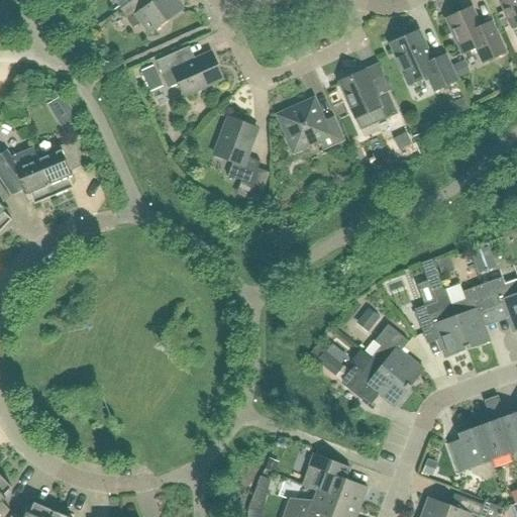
[(133,0),(120,10),(132,27),(141,21),(150,34),(182,11),(180,9),(182,7),(176,0),(174,1),(173,0),(154,0),(149,4),(146,0),(133,0)]
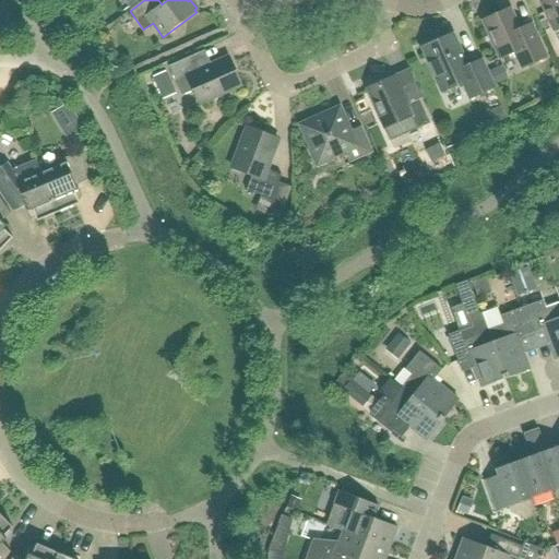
[(558,0),(539,0),(555,32),(558,30),(558,0)]
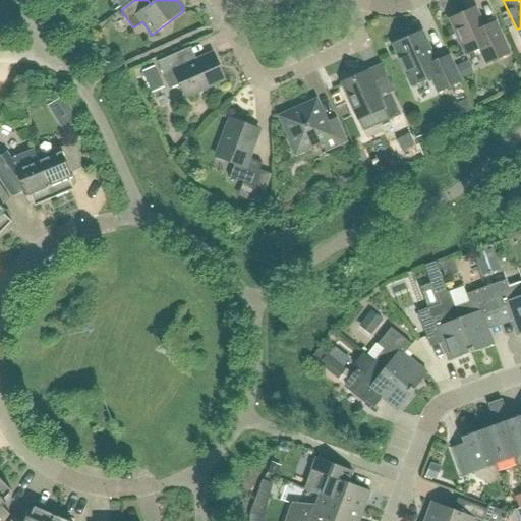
[(485,64),(510,54),(498,26),(486,32),(475,8),(449,20),(465,55),(479,49),(485,64)]
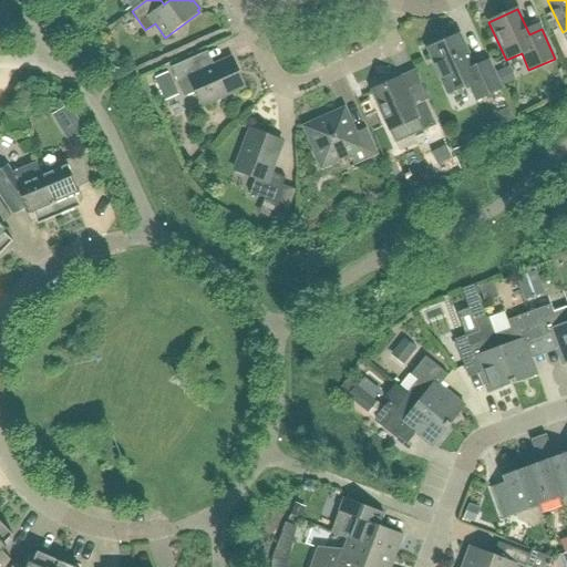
[(501,90),(488,61),(473,68),(459,35),(429,49),(449,93),(468,84),(476,101),(501,90)]
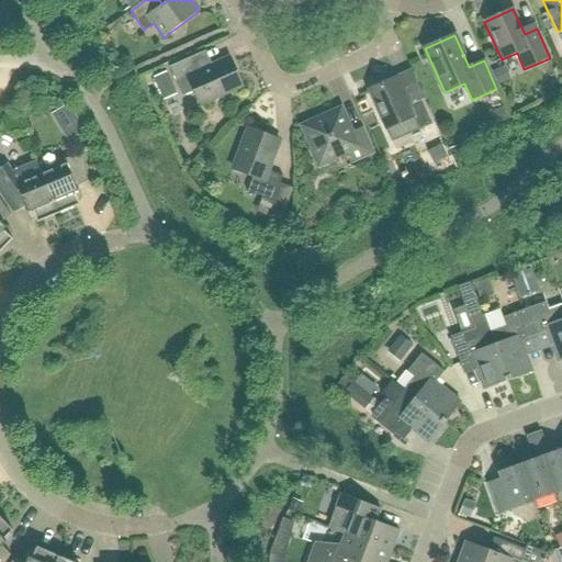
[(194,92),(201,107),(243,87),(229,57),(204,68),(198,55),(169,67),(182,97),(194,92)]
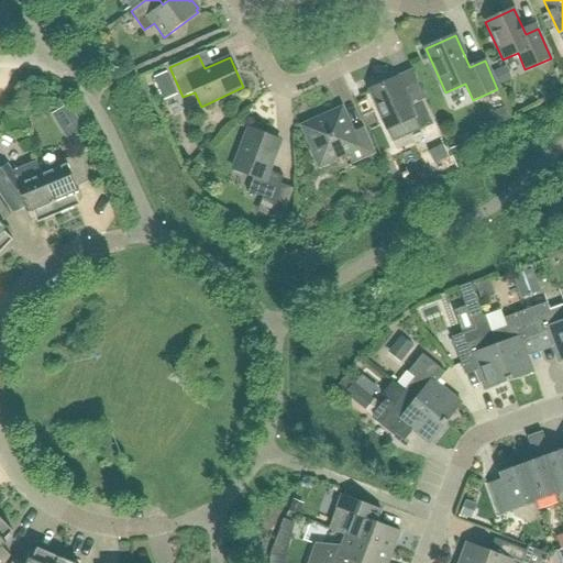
[(368,90),(379,114),(367,119),(375,135),(404,122),(410,135),(433,125),(422,101),(410,107),(397,77),(368,90)]
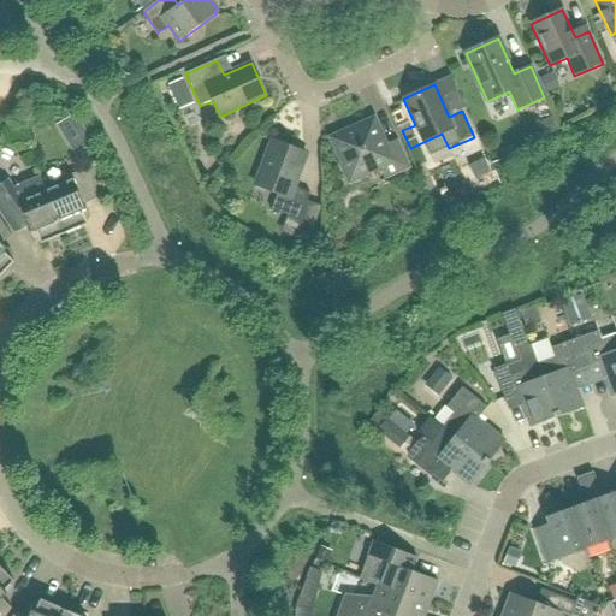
[(388,178),(409,169),(397,141),(383,147),(372,123),(335,140),(345,164),(341,166),(349,184),(367,176),(365,171),(381,164),(388,178)]
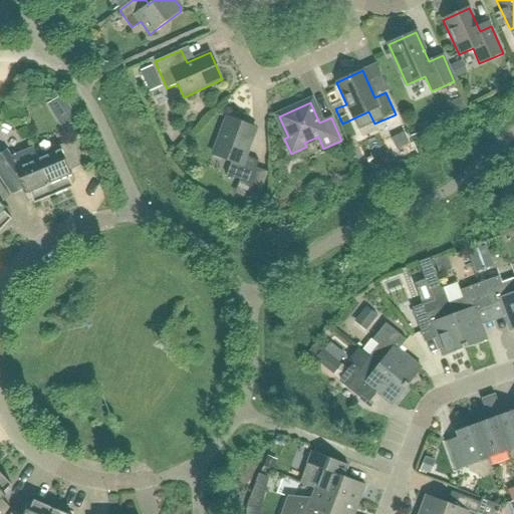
[(226,176),(250,185),(259,161),(245,156),(256,129),(227,117),(213,155),(231,162),(226,176)]
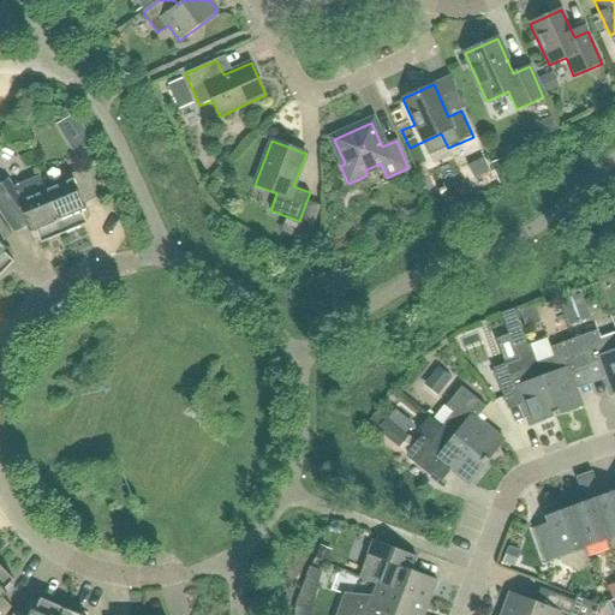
[(46,192),(64,234),(88,225),(85,219),(89,218),(83,204),(96,198),(90,171),(72,174),(73,180),(46,192)]
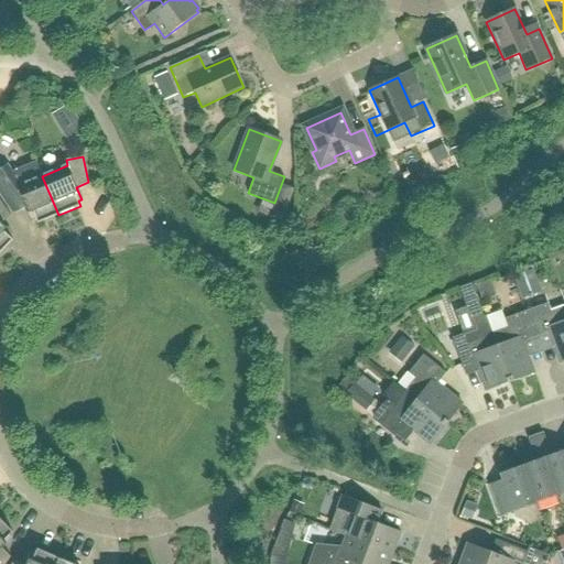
[(0,169),(0,192),(14,213),(26,208),(31,220),(35,219),(36,224),(58,215),(42,176),(36,161),(12,172),(7,164),(0,169)]
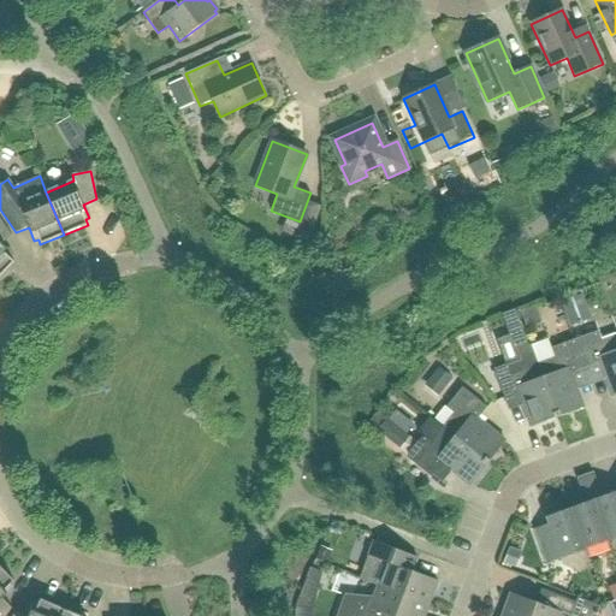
[(0,277),(15,262),(10,259),(13,255),(3,246),(12,236),(0,218),(0,277)]
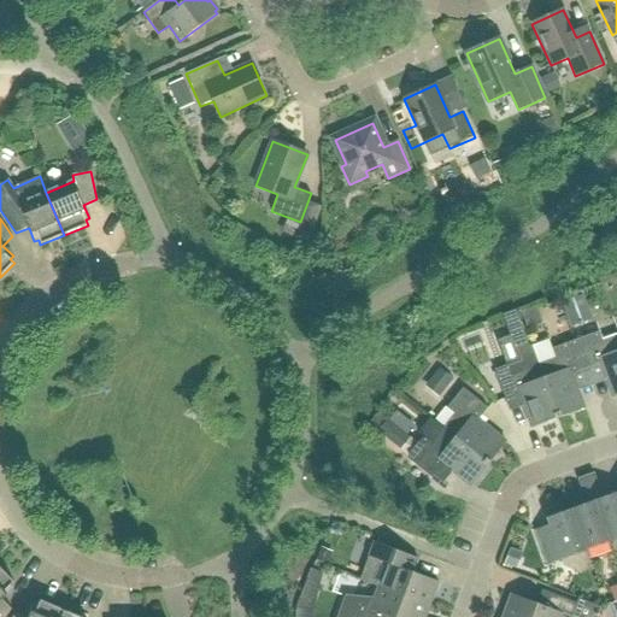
[(298,227),(294,238),(309,244),(312,231),(298,227)]
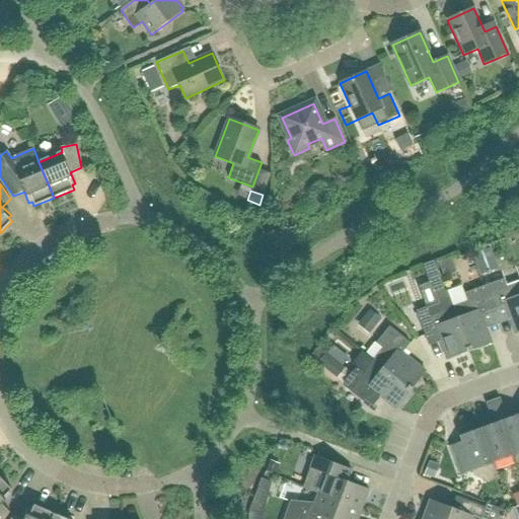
[(504,279),(484,286),(493,311),(505,307),(514,335),(518,332),(518,282),(507,287),(504,279)]
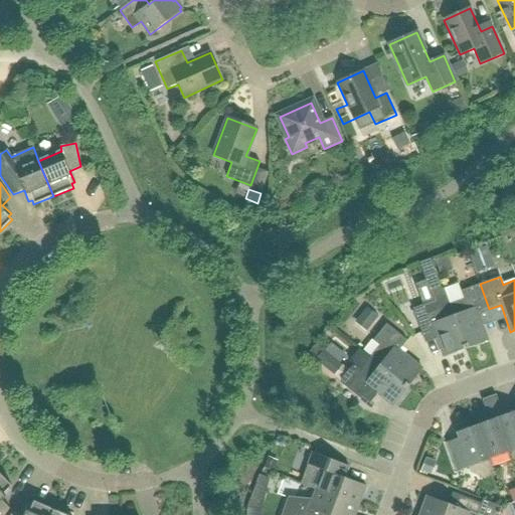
[(478,313),(489,309),(480,284),(461,292),(463,299),(450,304),(466,349),(468,348),(488,340),(478,313)]
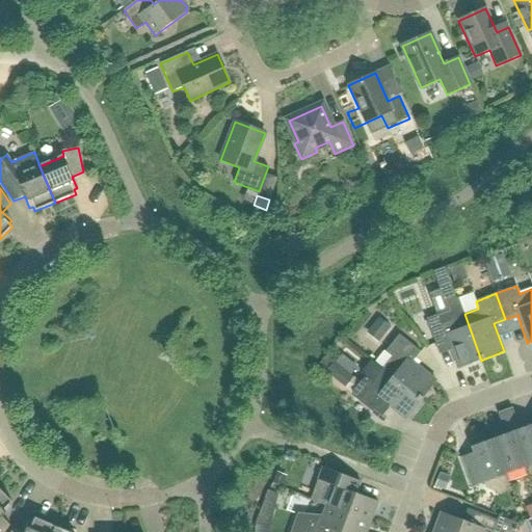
[(481,361),(464,314),(450,320),(447,312),(426,319),(435,345),(447,341),(457,369),(478,361),(479,362),(481,361)]
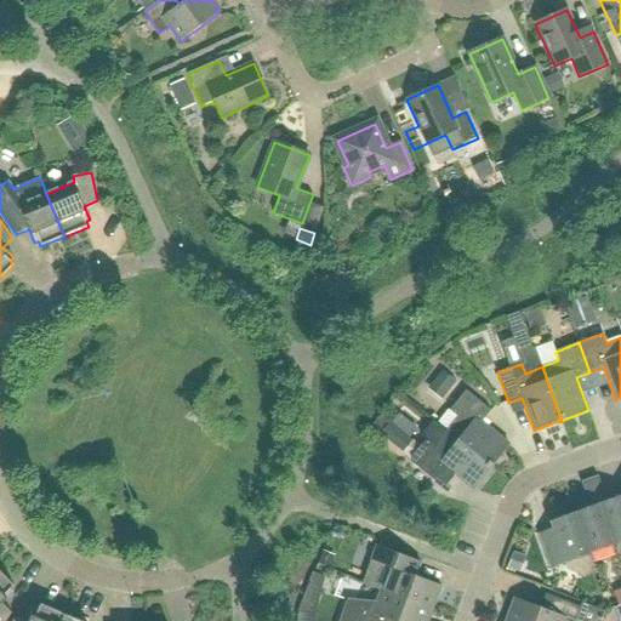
[(446,431),(491,467),(494,465),(493,465),(508,444),(482,422),(490,411),(466,391),(450,411),(457,417),(446,431)]
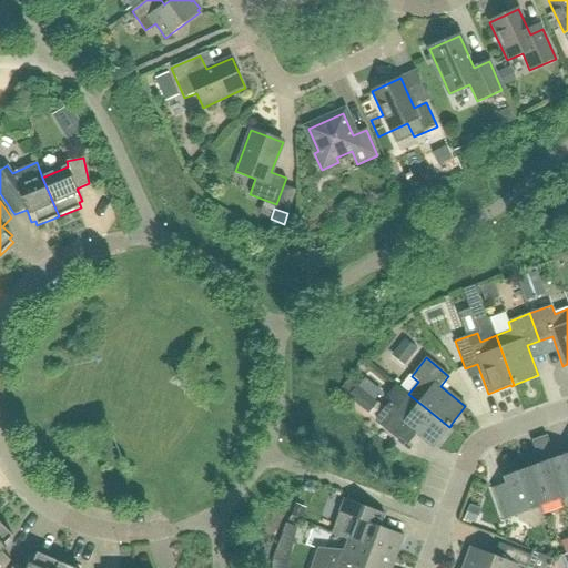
[(348,377),(346,381),(338,389),(399,438),(407,427),(433,447),(447,429),(448,429),(449,427),(408,394),(396,385),(382,404),(348,377)]
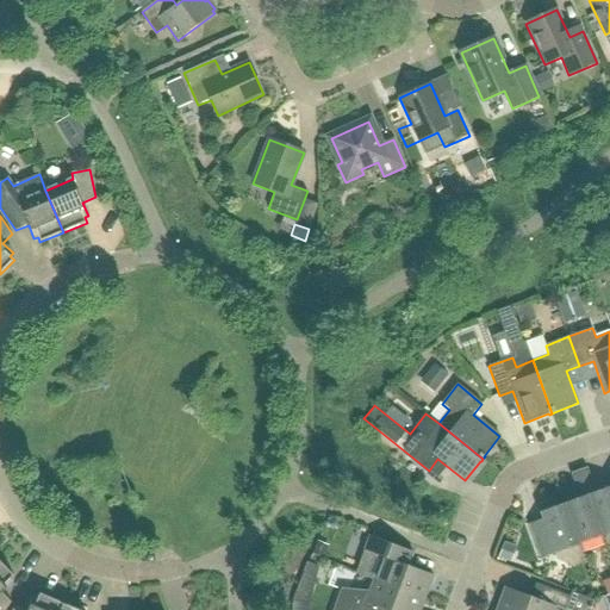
[(589,496),(603,535),(609,531),(609,487),(598,492),(595,483),(593,484),(587,467),(579,471),(585,486),(589,496)]
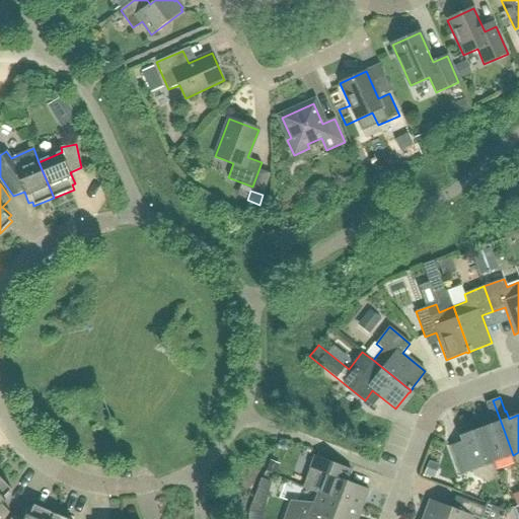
[(498,414),(493,400),(486,402),(491,417),(498,414)]
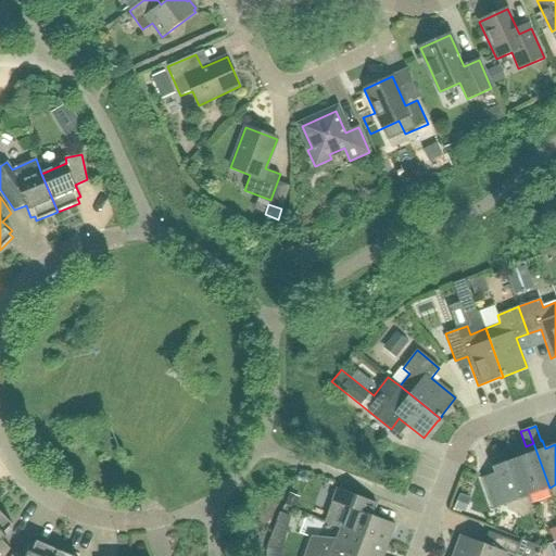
[(536,452),(533,443),(526,446),(523,447),(527,455),(515,459),(529,495),(550,488),(536,452)]
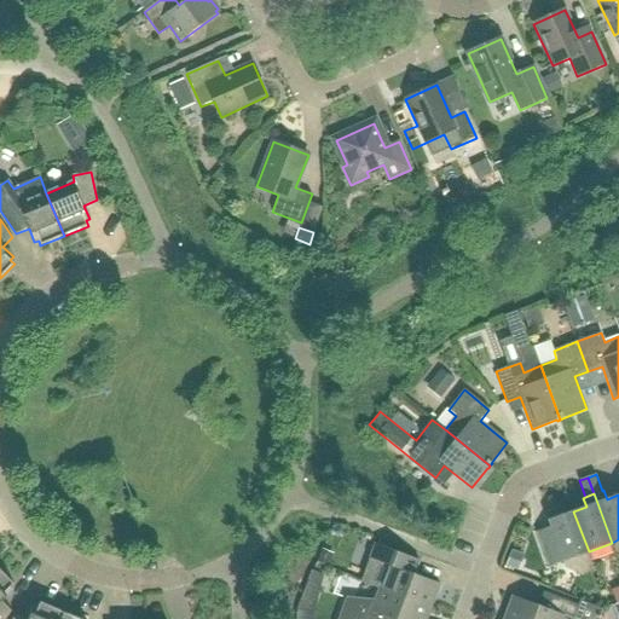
[(595,570),(589,551),(573,512),(550,520),(553,527),(538,532),(550,566),(562,561),(565,566),(582,576),(595,570)]
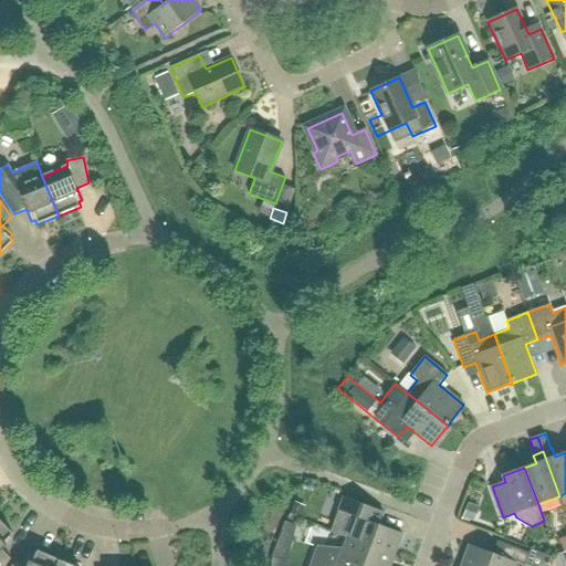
[(346,538),(394,556),(402,534),(373,523),(377,512),(383,514),(384,513),(343,498),(329,533),(346,538)]
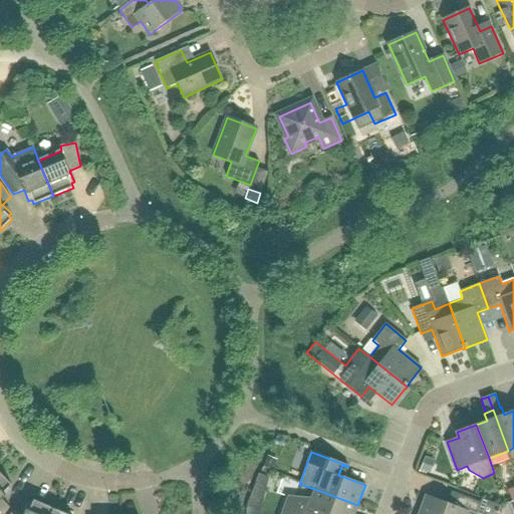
[(12,485),(0,473),(0,513),(5,513),(10,508),(2,499),(11,491),(8,488),(12,485)]
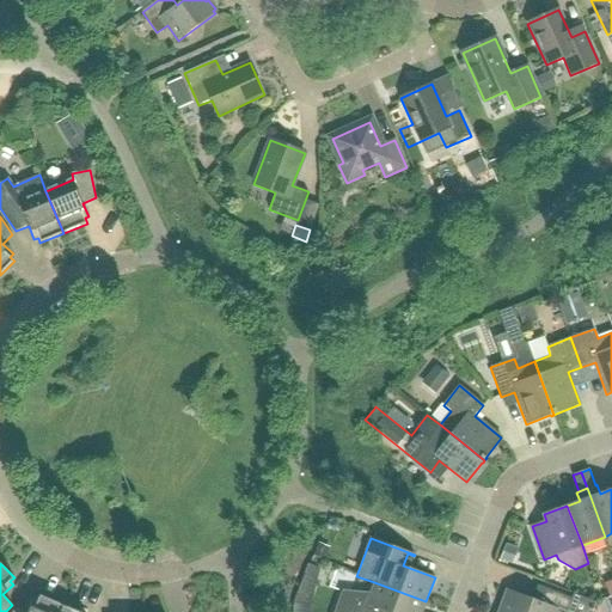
[(421,611),(426,601),(374,582),(371,593),(342,591),(334,611),(421,611)]
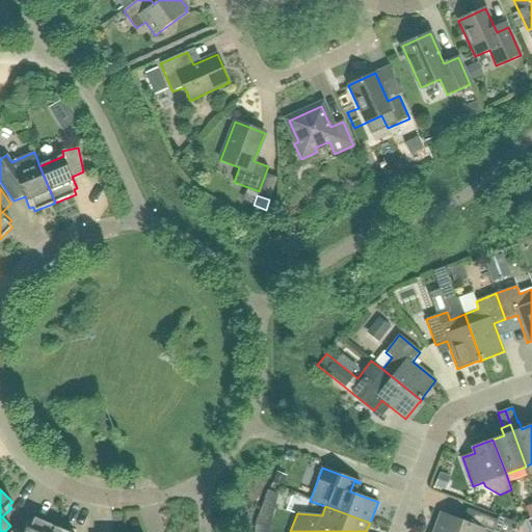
[(441,512),(433,531),(514,531),(517,524),(498,516),(497,521),(468,509),(467,510),(473,512),(469,523),(441,512)]
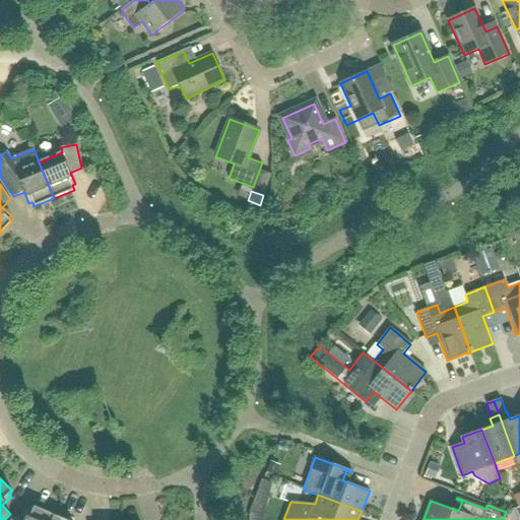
[(28,509),(25,516),(15,511),(12,517),(10,519),(51,519),(54,514),(34,506),(31,511),(28,509)]
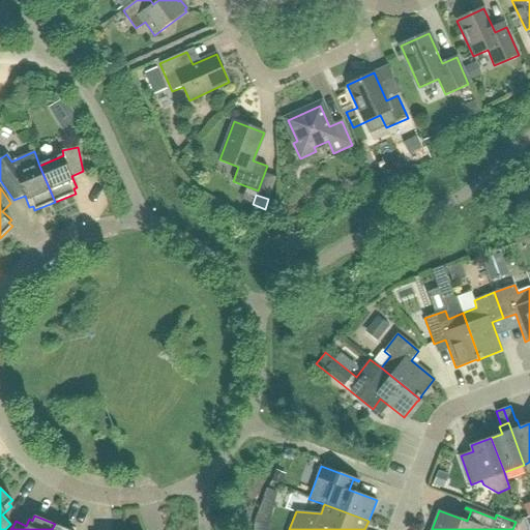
[(520,529),(529,526),(529,517),(517,522),(519,529),(520,529)]
